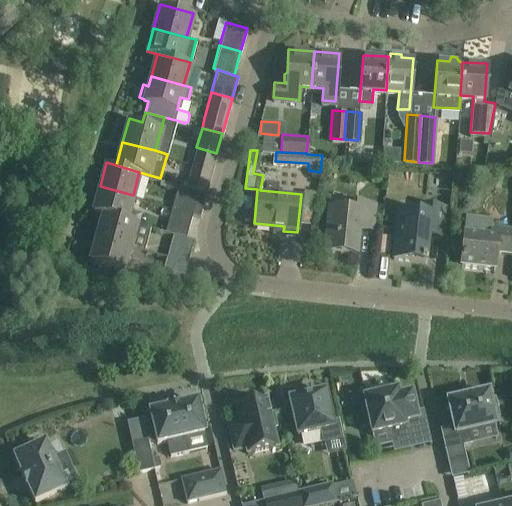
[(189,172),(186,185),(206,190),(210,177),(189,172)]
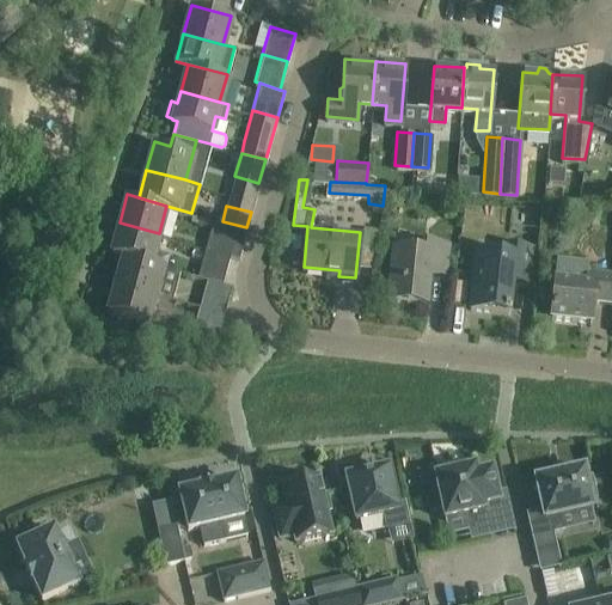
[(216,219),(214,231),(219,232),(244,239),(246,227),(222,221),(216,219)]
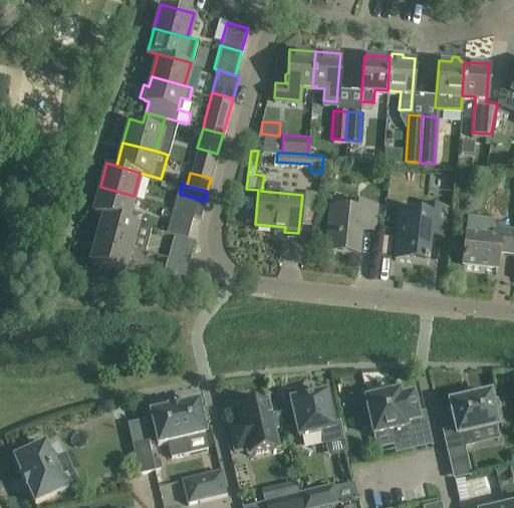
[(134,196),(100,187),(93,210),(103,213),(151,226),(151,225),(126,219),(134,196)]
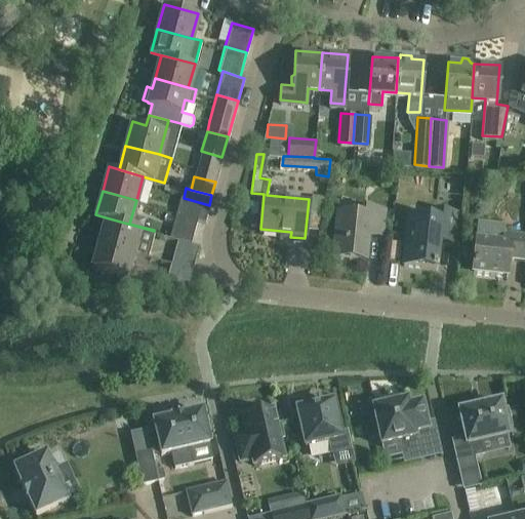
[(381,233),(385,206),(369,205),(368,212),(337,208),(332,253),(365,257),(368,231),(381,233)]
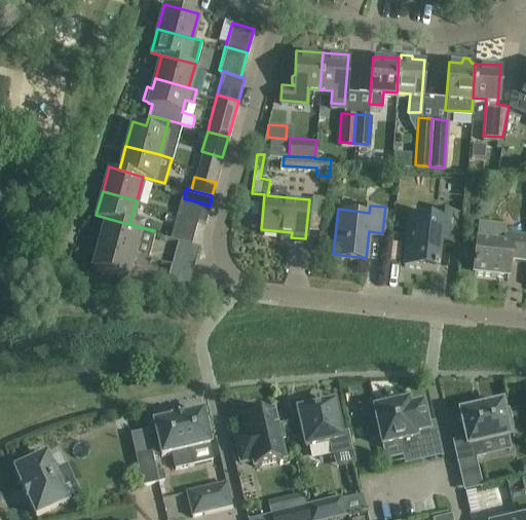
[(457,211),(441,209),(440,218),(409,215),(404,262),(437,265),(440,237),(454,238),(457,211)]
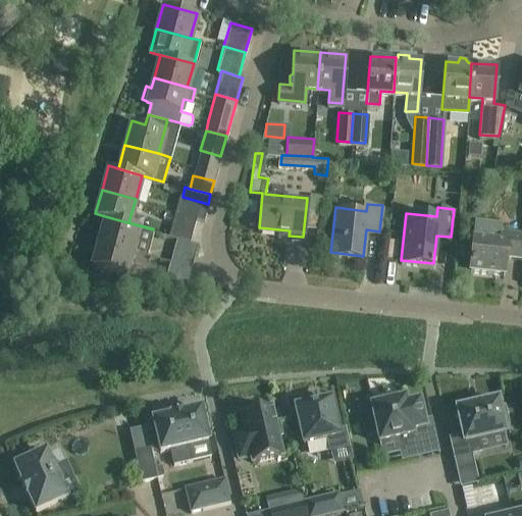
[(153,229),(105,216),(98,241),(132,250),(133,249),(147,252),(153,229)]
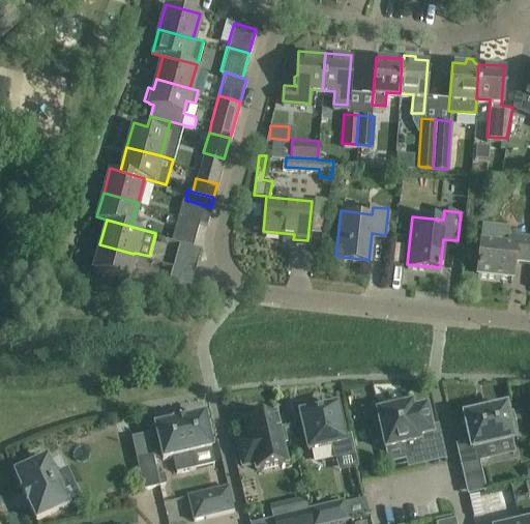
[(177,228),(174,238),(179,239),(182,240),(193,243),(193,242),(195,233),(177,228)]
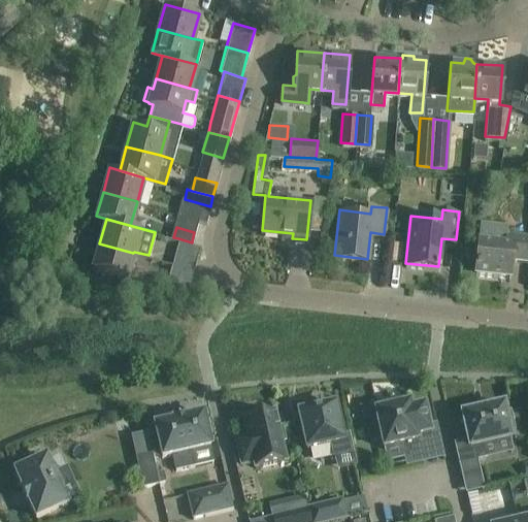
[(527,259),(527,254),(527,232),(505,230),(504,239),(479,236),(474,270),(509,274),(512,257),(527,259)]
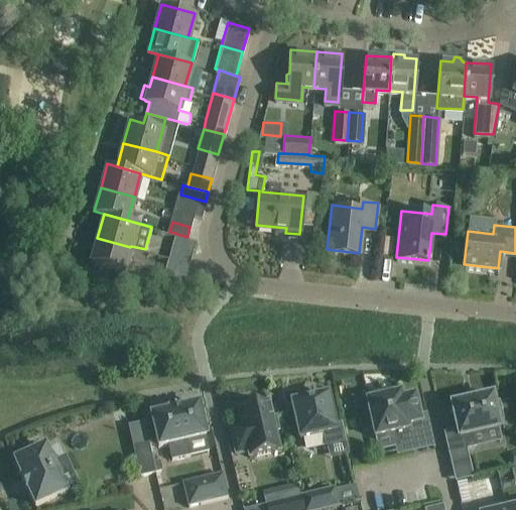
[(177,234),(174,244),(184,247),(192,249),(195,239),(187,237),(177,234)]
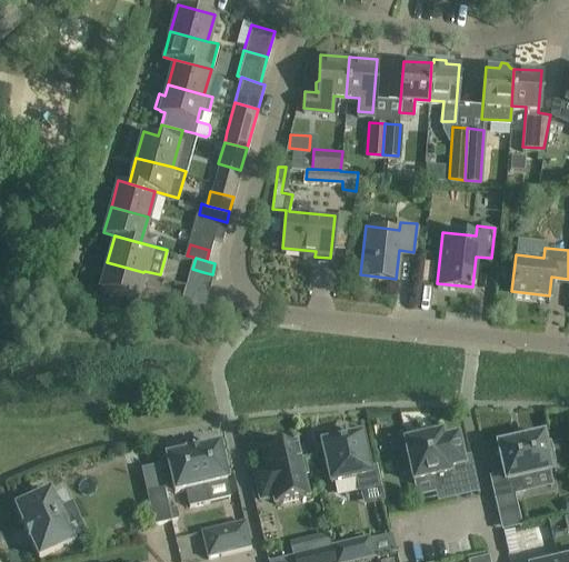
[(143,272),(107,262),(100,287),(137,297),(143,272)]
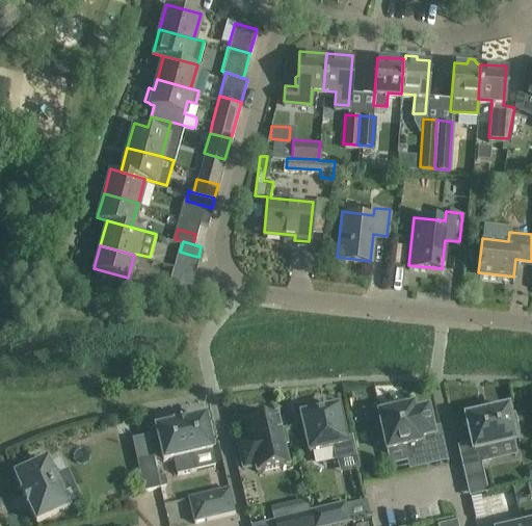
[(140,282),(137,294),(186,300),(188,295),(194,270),(174,264),(167,289),(140,282)]
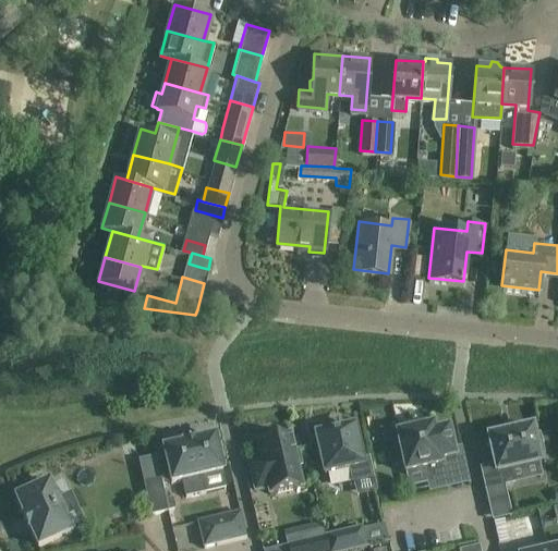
[(424,418),(401,424),(402,428),(396,429),(404,469),(424,465),(427,479),(445,475),(441,461),(456,457),(448,425),(434,427),(433,421),(425,423),(424,418)]
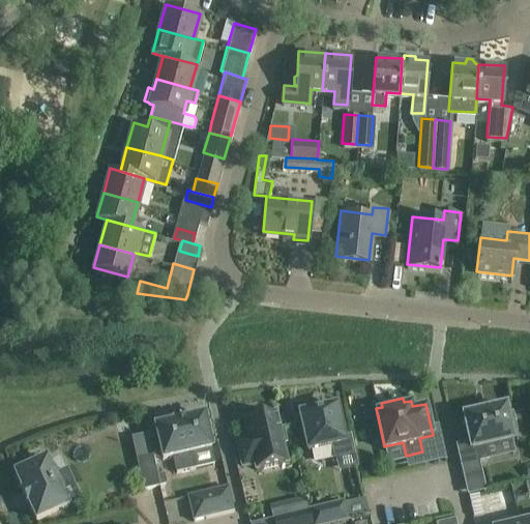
[(331,441),(334,454),(355,449),(351,431),(343,433),(335,403),(318,406),(317,403),(302,406),(303,410),(299,410),(307,447),(331,441)]
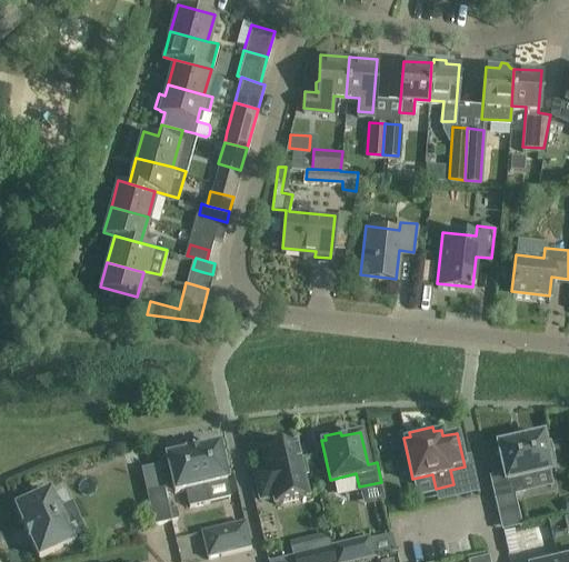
[(542,433),(497,442),(503,470),(489,473),(497,508),(516,503),(512,490),(522,488),(519,474),(549,468),(548,460),(553,459),(549,440),(543,441),(542,433)]
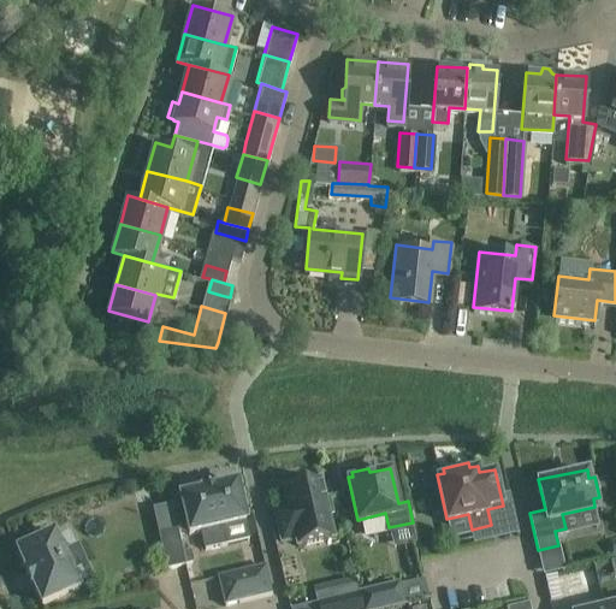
[(294,542),(332,533),(327,510),(332,509),(329,492),(324,494),(319,477),(303,480),(302,476),(284,479),(285,484),(284,485),(289,506),(274,509),(280,532),(282,539),(294,537),(294,542)]
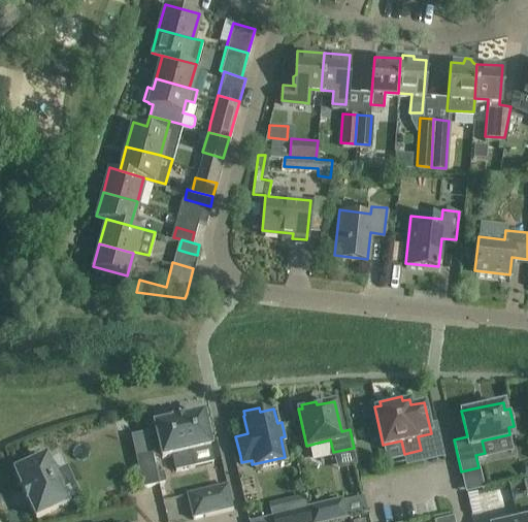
[(172,418),(154,422),(162,454),(172,452),(175,467),(195,463),(191,448),(209,444),(207,433),(210,429),(207,418),(203,416),(202,411),(184,415),(183,414),(182,414),(182,416),(174,418),(174,416),(172,416),(172,418)]
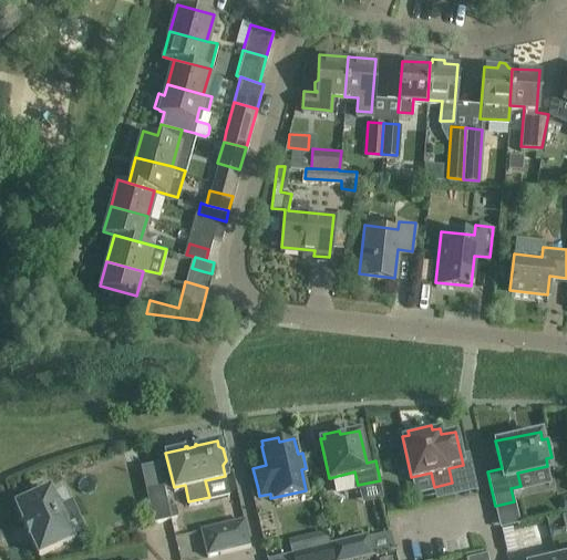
[(168,480),(163,481),(163,483),(171,515),(177,514),(178,511),(176,503),(174,501),(173,501),(168,480)]
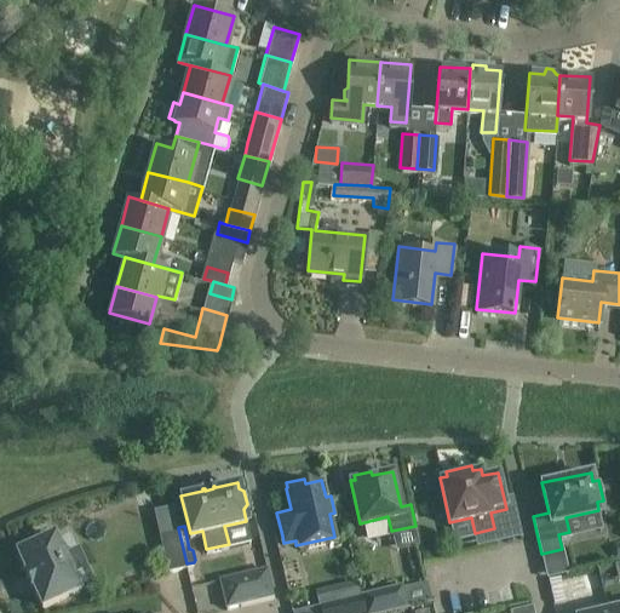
[(178,528),(160,532),(168,567),(187,563),(178,528)]
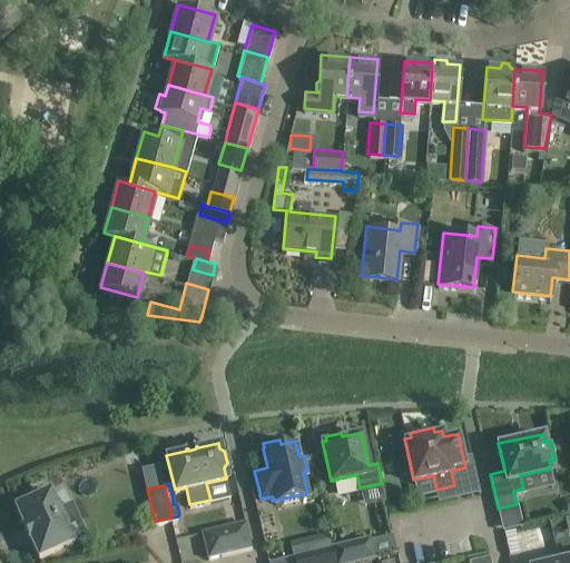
[(49,489),(15,504),(23,523),(22,523),(29,536),(38,555),(72,539),(65,522),(78,515),(71,500),(57,506),(49,489)]
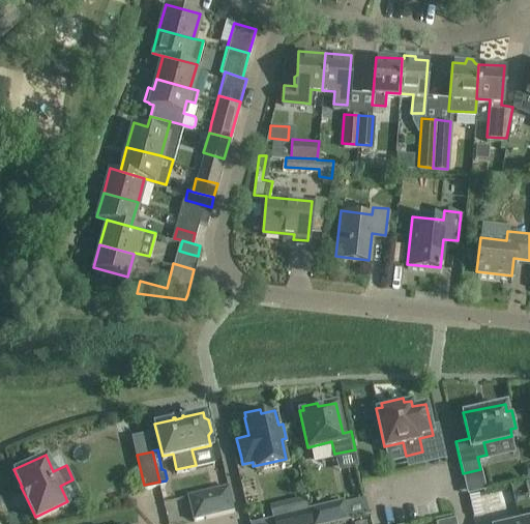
[(363,463),(358,464),(361,476),(373,473),(372,467),(363,463)]
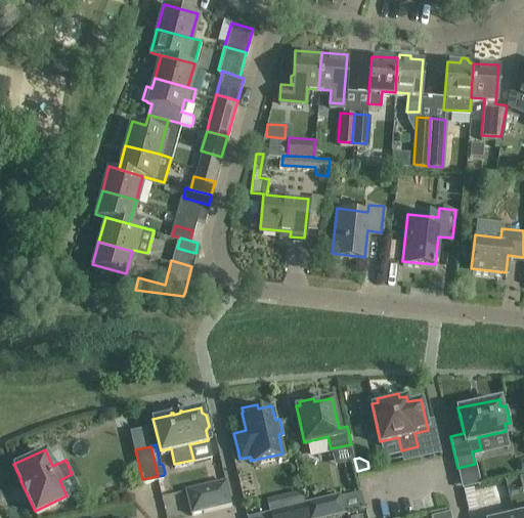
[(225,478),(185,487),(191,511),(231,502),(225,478)]
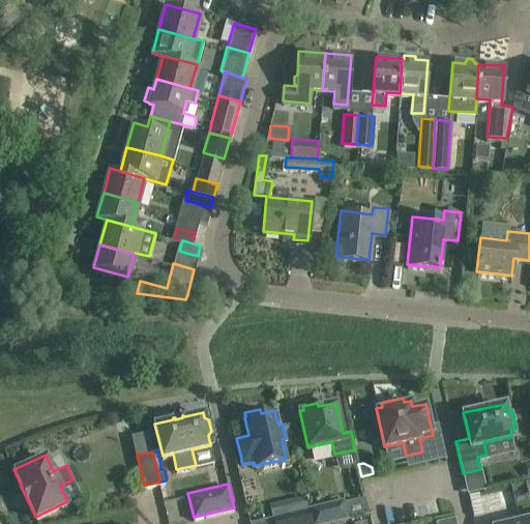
[(478,490),(467,492),(467,493),(471,513),(482,510),(478,490)]
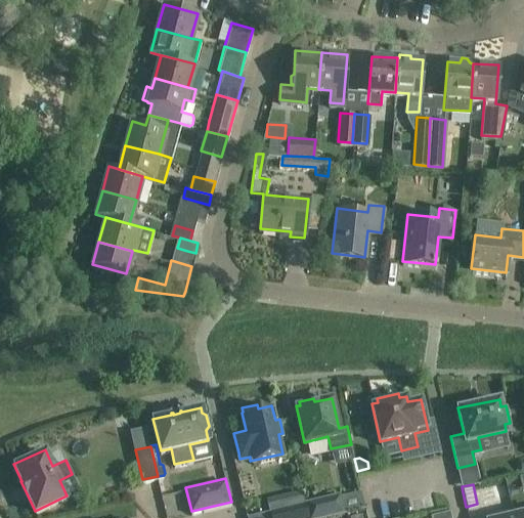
[(339,491),(304,500),(308,517),(309,517),(343,510),(339,491)]
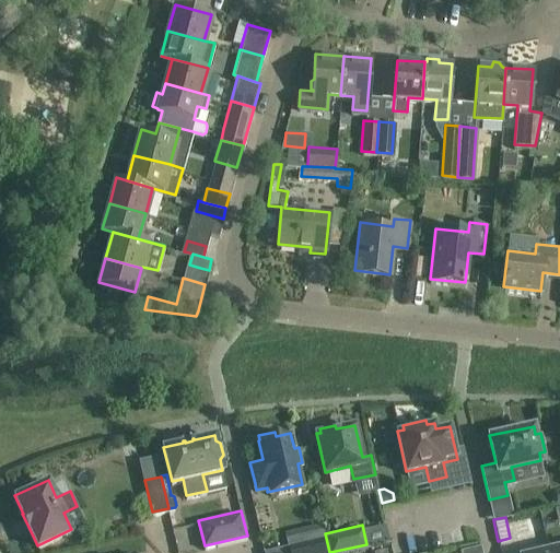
[(329,552),(325,533),(287,543),(289,552),(329,552)]
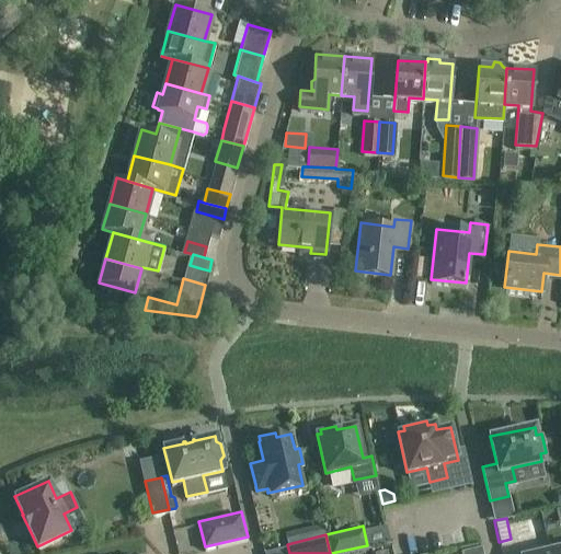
[(460,553),(483,553),(481,544),(460,549),(460,553)]
